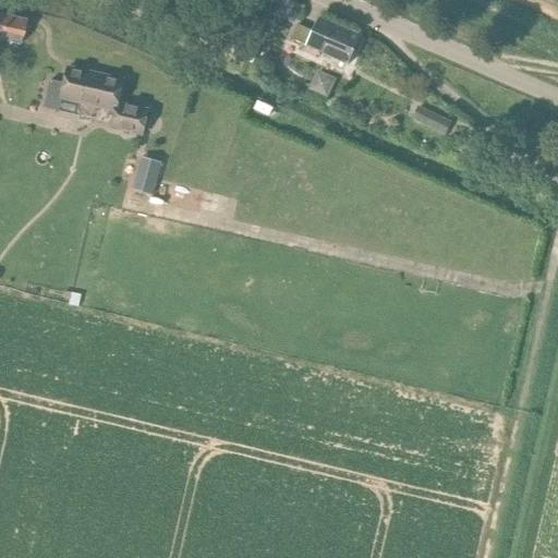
[(290,0),(286,0),(284,3),(301,11),(303,5),(290,0)]
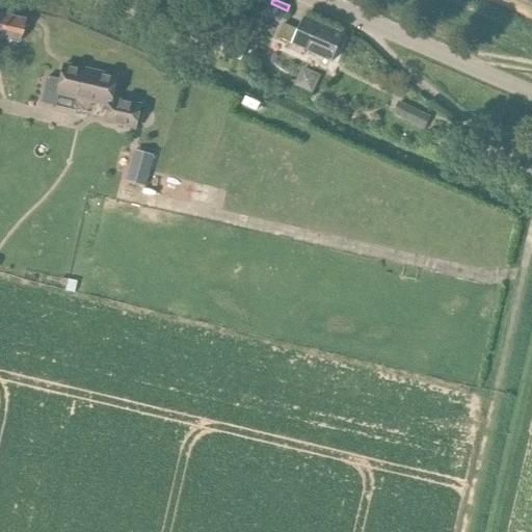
[(0,41),(18,46),(24,20),(0,14),(0,41)]
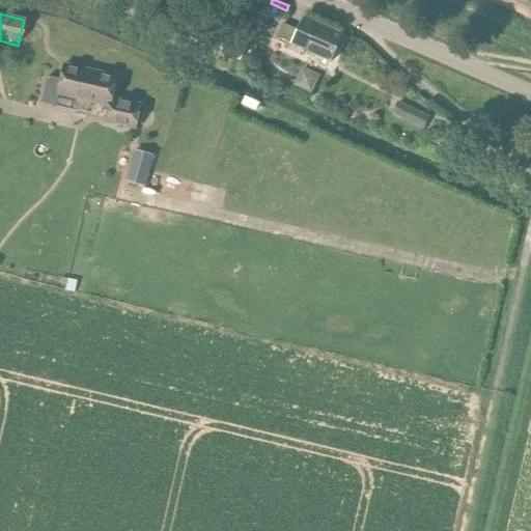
[(275,36),(290,43),(332,61),(343,34),(302,17),(297,29),(281,23),(275,36)]
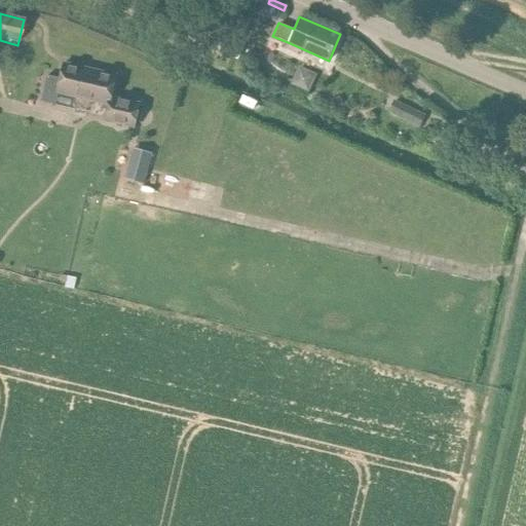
[(58,94),(76,98),(75,102),(76,106),(79,109),(84,110),(88,109),(91,105),(92,101),(108,105),(105,120),(134,127),(140,103),(111,97),(116,75),(63,63),(60,78),(47,76),(41,102),(55,105),(58,94)]
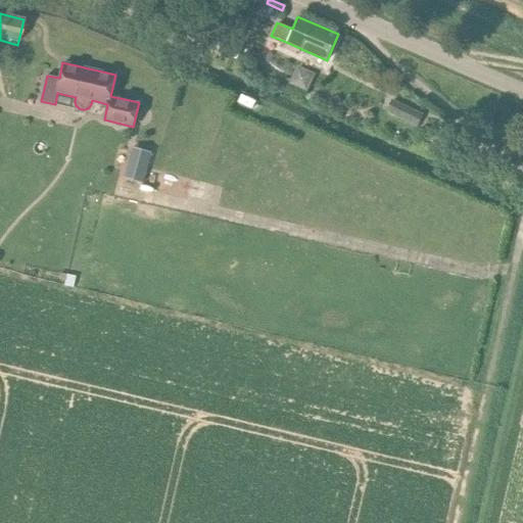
[(421,114),(393,101),(387,112),(416,127),(421,114)]
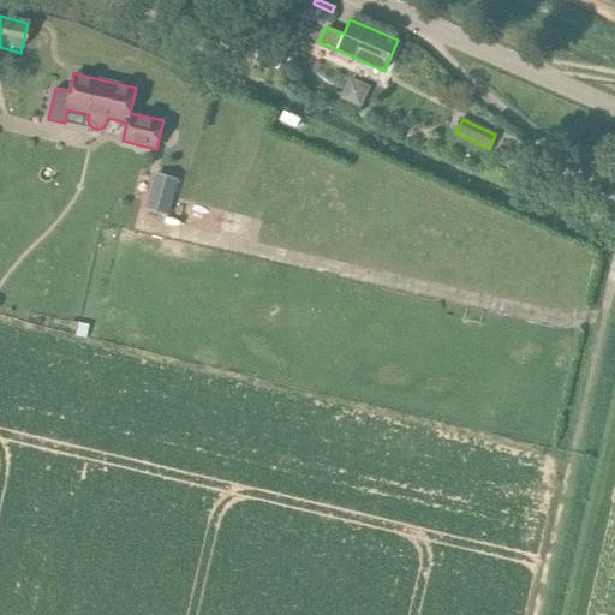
[(177,178),(155,172),(145,207),(167,213),(177,178)]
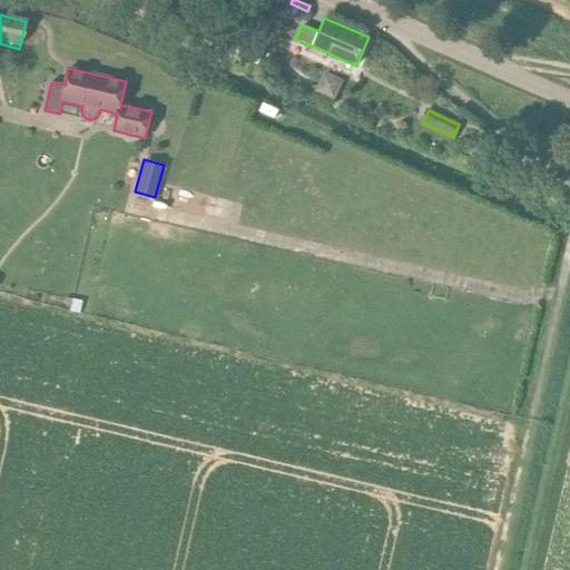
[(70,310),(69,312),(79,314),(79,312),(82,302),(72,300),(70,310)]
